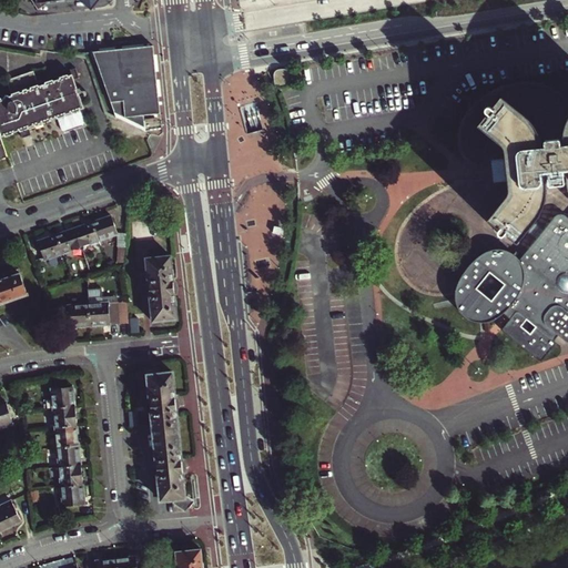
[(152,46),(92,51),(115,117),(145,130),(144,114),(159,113),(152,46)]
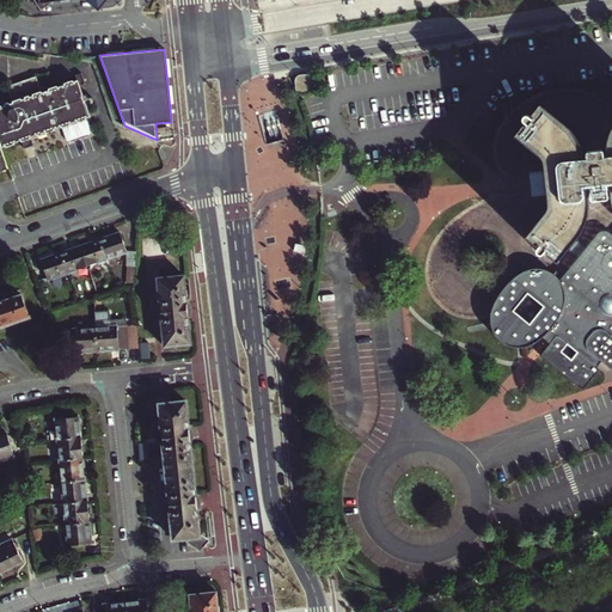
[(0,140),(2,148),(7,146),(8,147),(16,145),(16,144),(23,141),(26,148),(30,147),(35,145),(32,138),(40,135),(44,134),(44,133),(48,132),(49,133),(56,130),(56,129),(63,127),(68,140),(72,142),(91,135),(93,132),(89,117),(92,116),(81,84),(87,83),(84,72),(75,74),(78,80),(74,81),(73,80),(65,84),(66,84),(59,87),(59,86),(50,89),(50,90),(42,92),(37,77),(8,86),(13,103),(11,104),(10,103),(6,104),(7,105),(4,106),(2,105),(0,105),(0,140)]
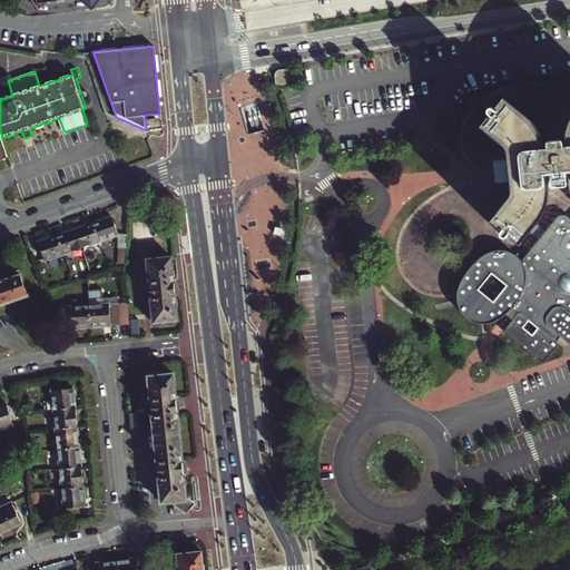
[(290,85),(291,82),(290,74),(288,71),(286,70),(283,70),(281,70),(278,71),(277,72),(276,75),(276,77),(276,85),(277,86),(279,88),(282,88),(284,88),(286,88),(288,87),(290,85)]
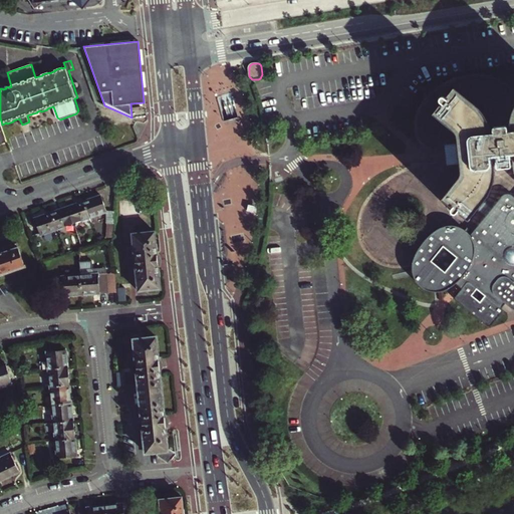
[(442,93),(438,97),(442,101),(434,111),(457,132),(459,149),(461,157),(462,168),(461,175),(444,197),(455,205),(453,209),(456,213),(460,209),(469,218),(476,211),(484,218),(471,233),(463,227),(453,224),(444,226),(436,231),(429,236),(431,243),(430,248),(414,261),(414,269),(416,279),(422,286),(429,291),(437,292),(447,291),(457,284),(464,288),(456,298),(490,326),(505,309),(503,307),(507,304),(513,309),(513,105),(513,107),(510,116),(511,131),(506,131),(506,124),(495,126),(495,131),(490,131),(490,123),(486,115),(479,105),(454,87),(447,96),(442,93)]
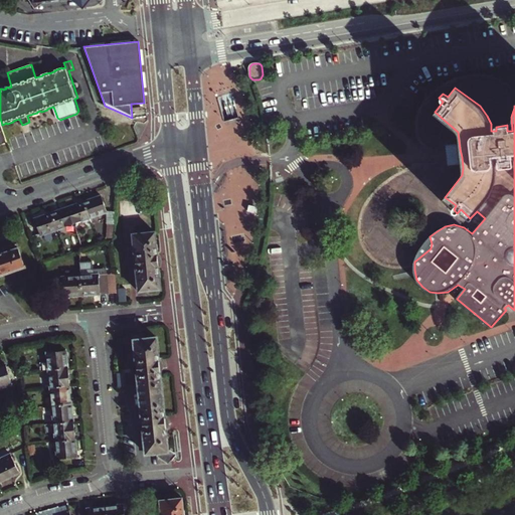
[(7,138),(2,125),(0,125),(0,145),(9,142),(7,138)]
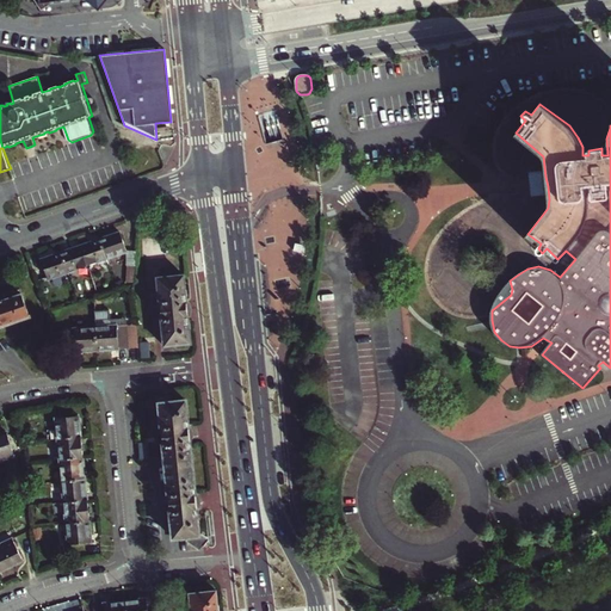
[(162,216),(172,222),(179,211),(168,205),(162,216)]
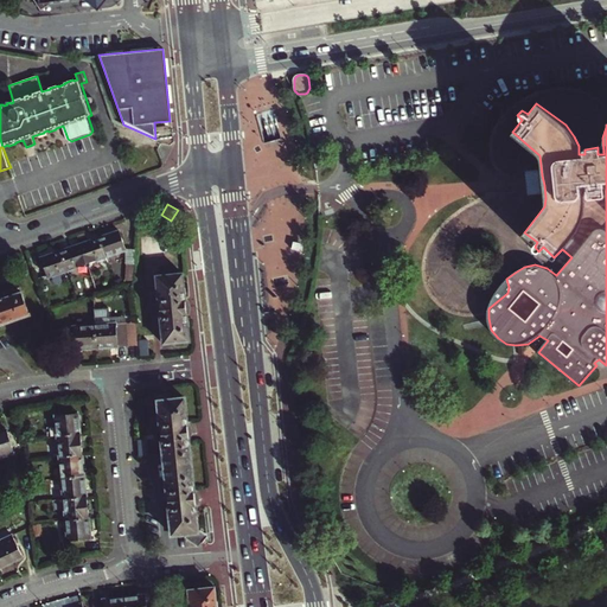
[(104,257),(126,250),(119,230),(98,237),(104,257)]
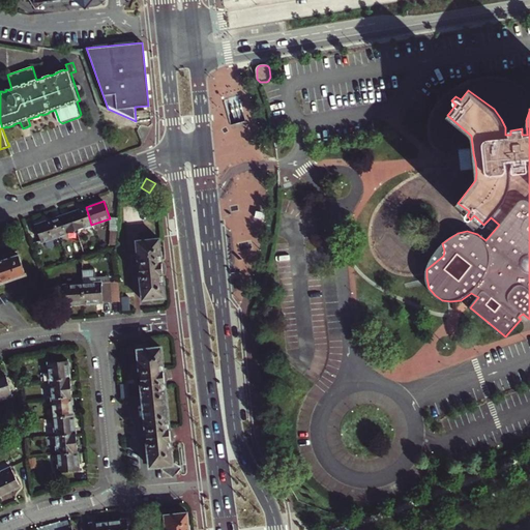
[(75,230),(91,225),(86,207),(69,213),(75,230)]
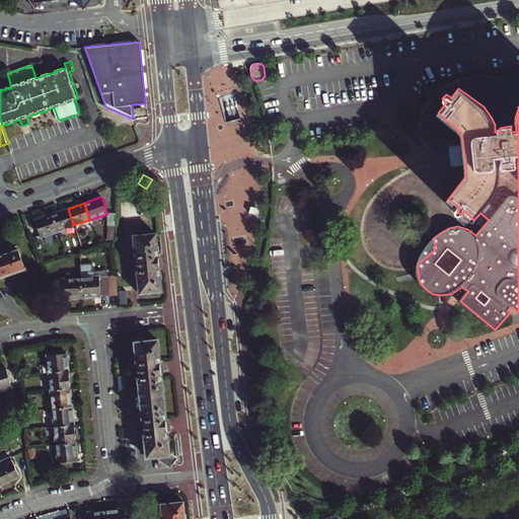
[(57,231),(73,225),(68,209),(51,214),(57,231)]
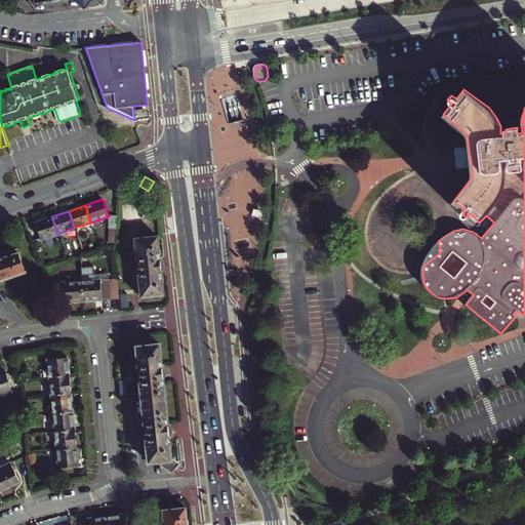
[(108,228),(115,228),(116,212),(109,212),(109,216),(108,228)]
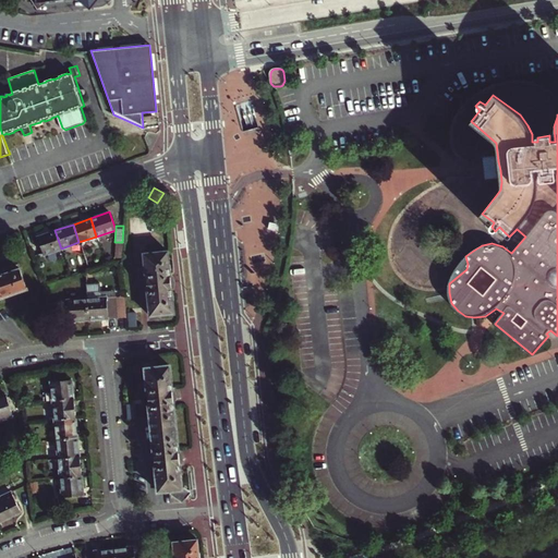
[(44,255),(61,249),(55,230),(37,237),(44,255)]
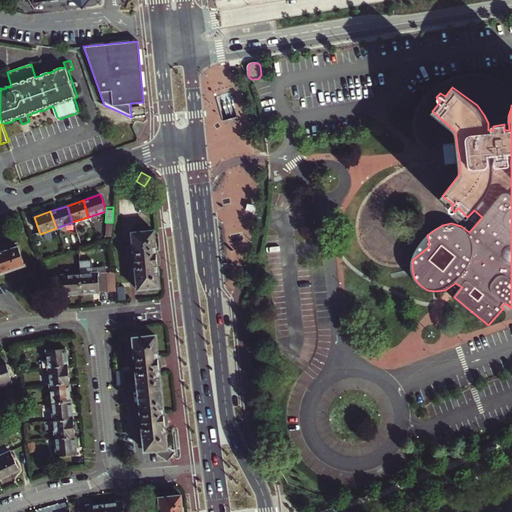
[(104,236),(112,236),(112,222),(105,222),(104,236)]
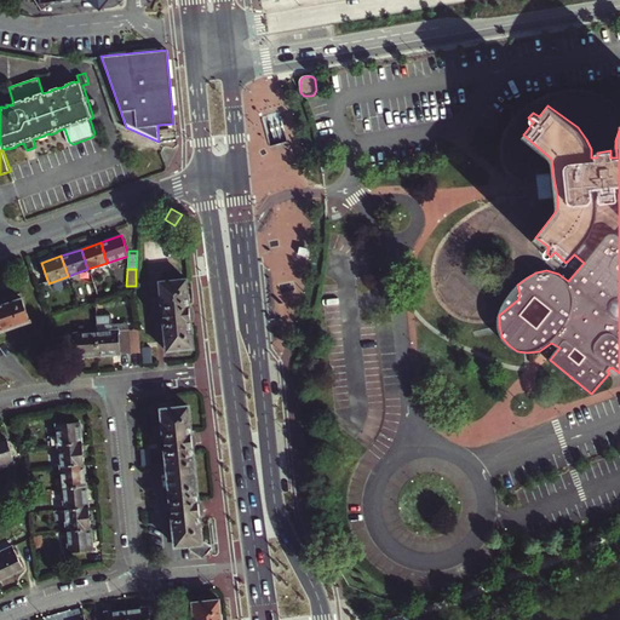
[(166,351),(193,349),(185,279),(159,282),(166,351)]
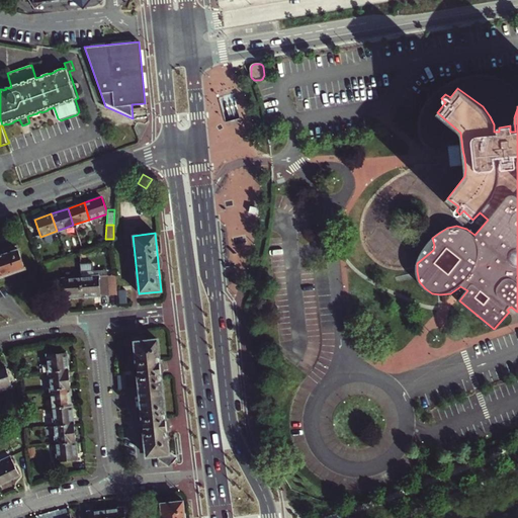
[(0,276),(24,268),(18,250),(0,255),(0,276)]
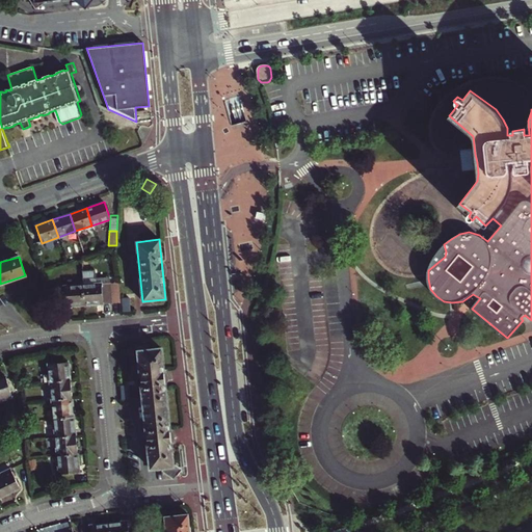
[(84,306),(110,303),(109,283),(95,284),(95,278),(94,270),(81,271),(82,285),(84,306)]
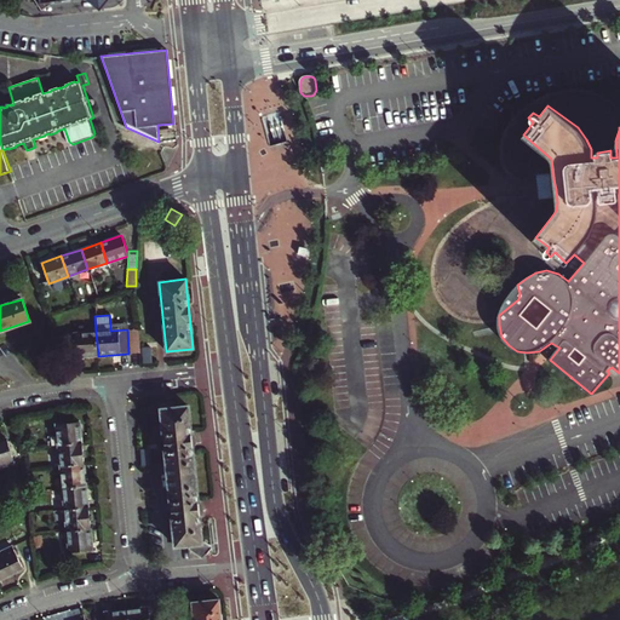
[(67,359),(98,356),(96,332),(64,334),(67,359)]
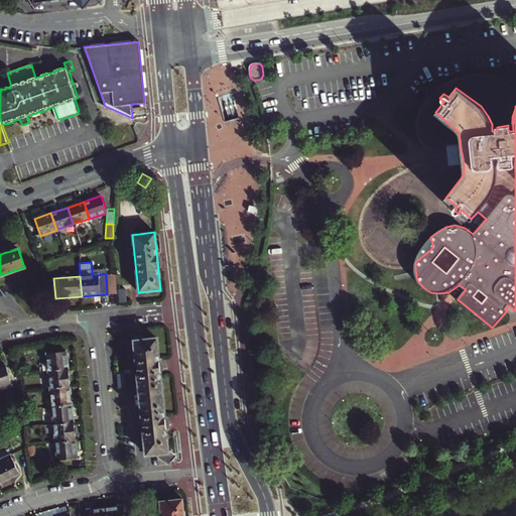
[(170,453),(167,450),(157,339),(133,341),(145,455),(156,454),(156,457),(165,465),(168,465),(171,461),(170,453)]
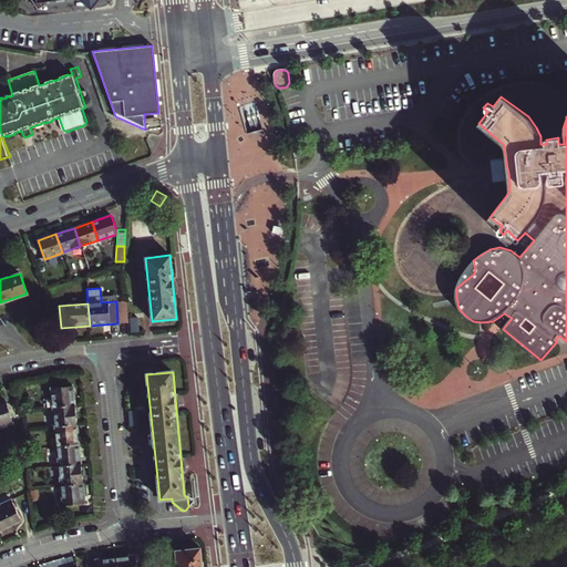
[(74,405),(74,404),(72,385),(50,388),(52,408),(74,405)]
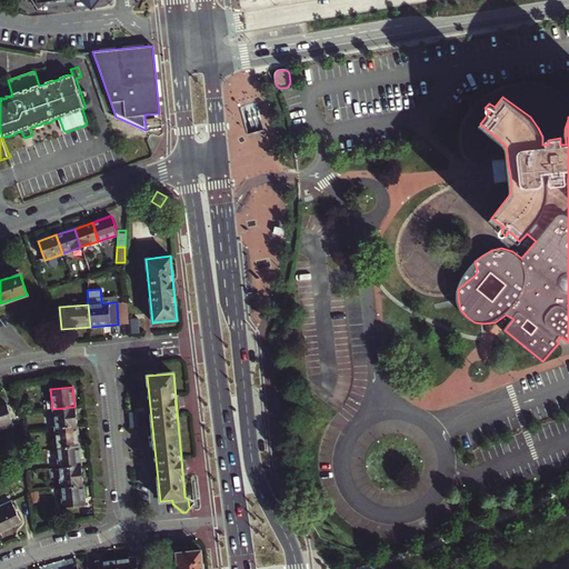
[(0,427),(12,425),(6,402),(0,403),(0,427)]
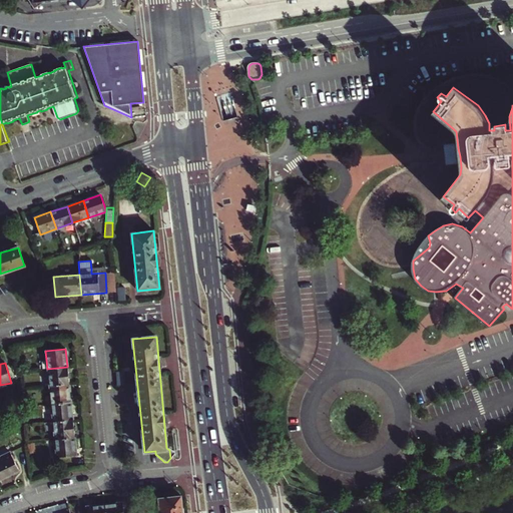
[(68,384),(68,383),(67,367),(47,369),(49,386),(68,384)]
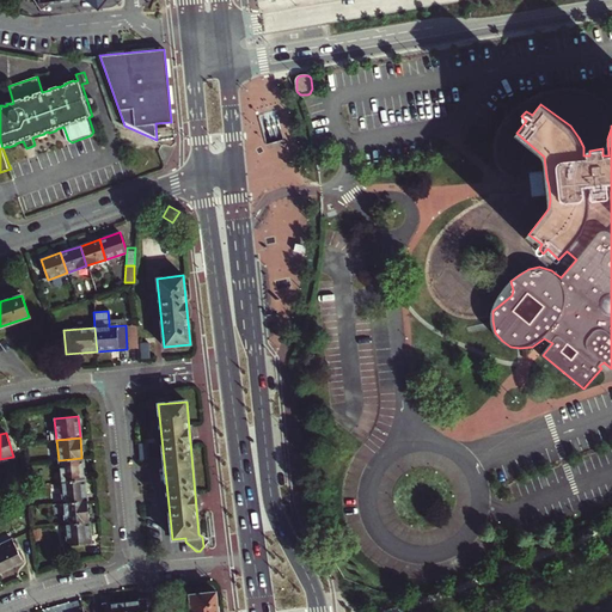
[(61,482),(84,479),(81,458),(59,460),(61,482)]
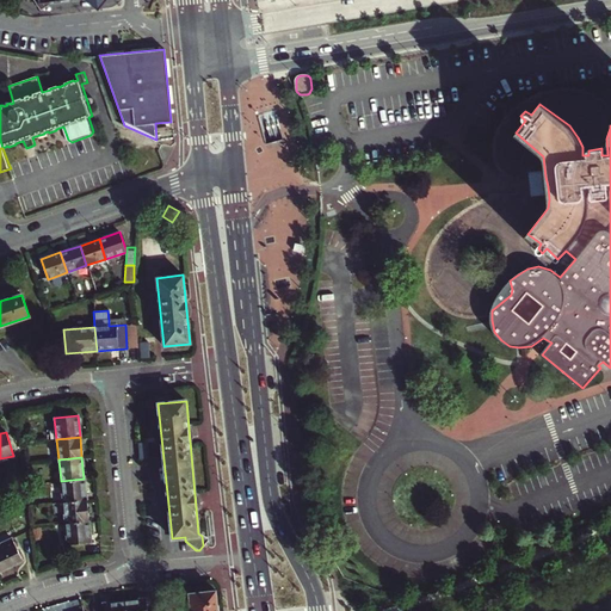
[(62,503),(86,499),(84,479),(61,481),(62,503)]
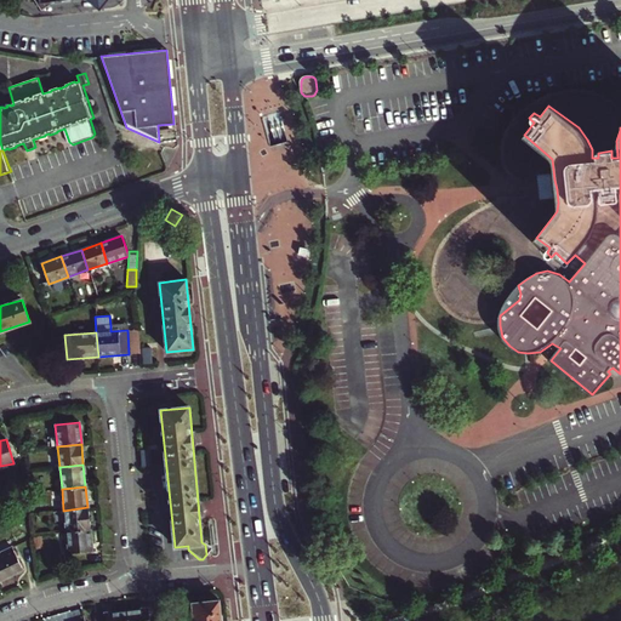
[(66,531),(90,529),(87,508),(87,507),(63,511),(66,531)]
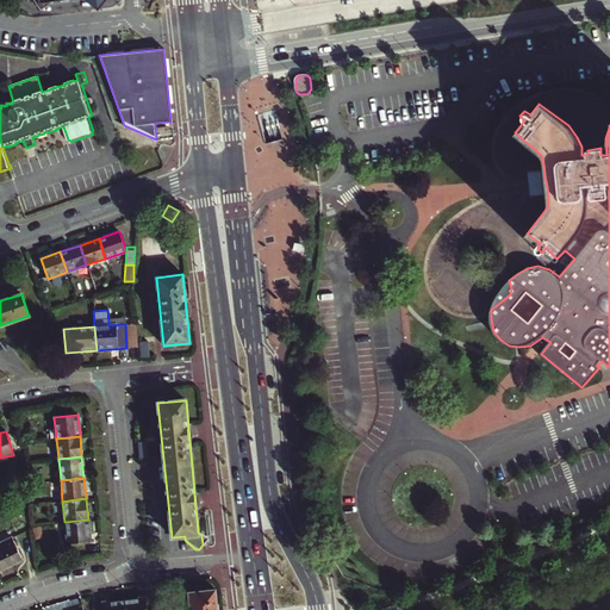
[(67,543),(91,540),(88,521),(88,520),(64,522),(67,543)]
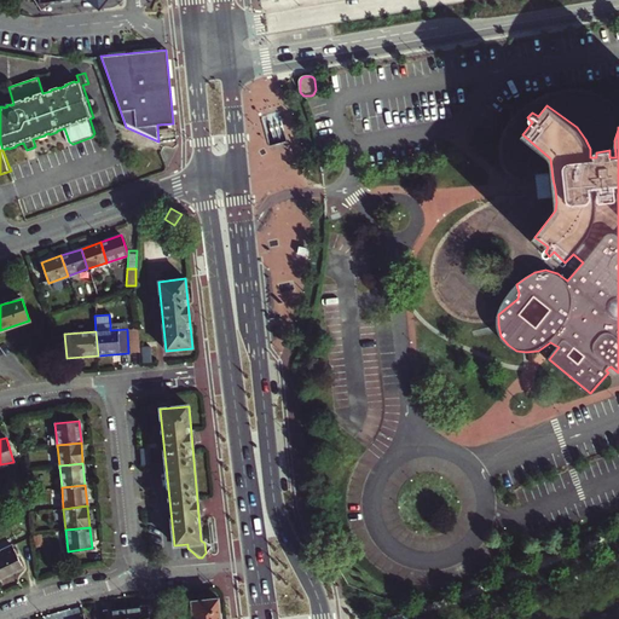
[(0,578),(22,568),(12,545),(0,550),(3,556),(0,557),(0,578)]
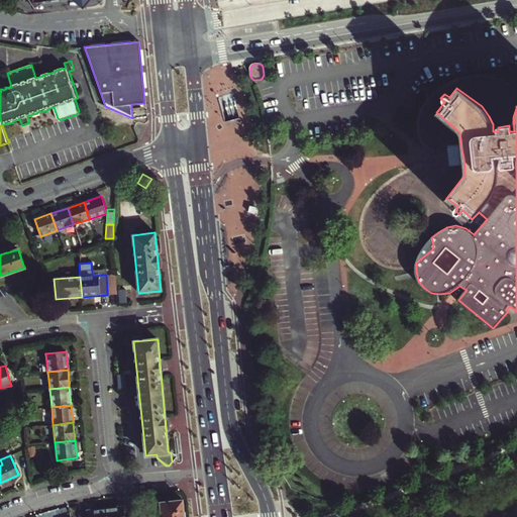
[(162,516),(185,516),(184,500),(161,503),(162,516)]
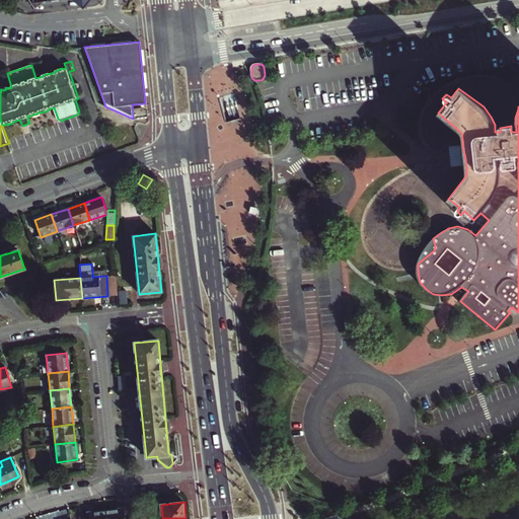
[(134,518),(133,508),(105,510),(106,518),(134,518)]
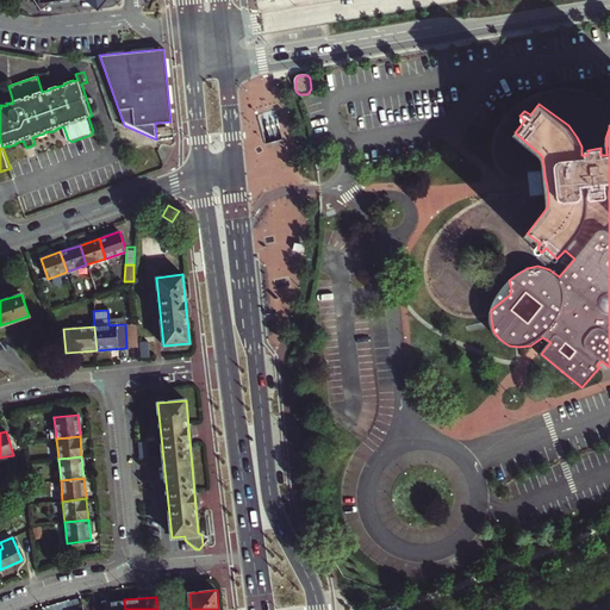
[(125,609),(124,599),(94,603),(94,609),(125,609)]
